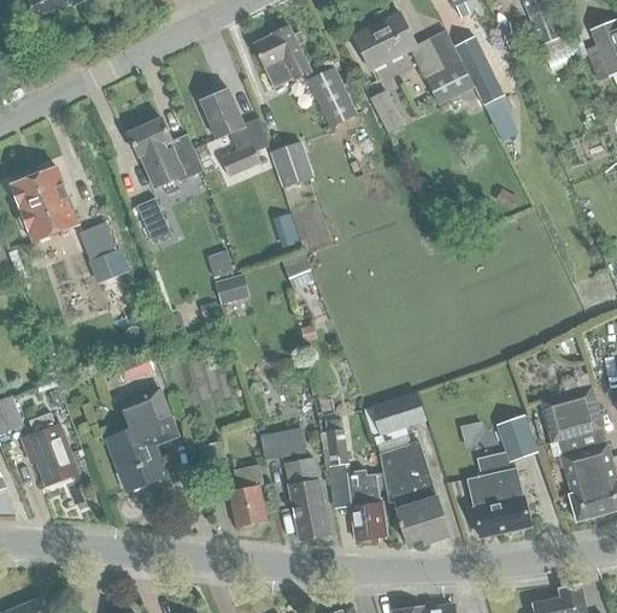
[(13,0),(28,0),(36,17),(72,1),(74,4),(82,0),(13,0)]
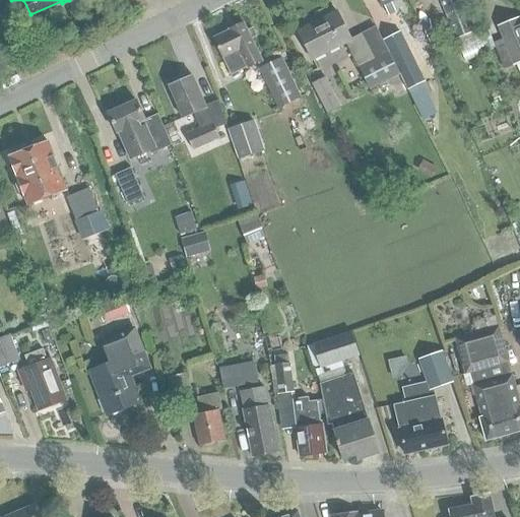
[(382,0),(389,13),(396,10),(394,4),(396,3),(394,0),(382,0)]
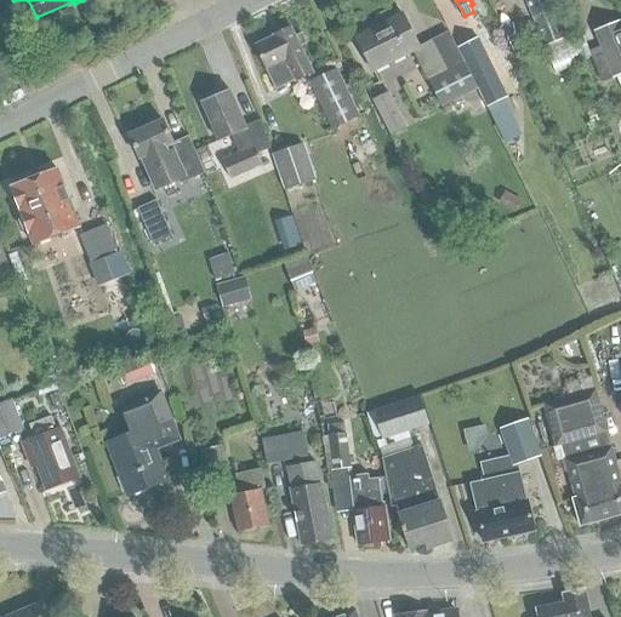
[(525,0),(543,44),(565,35),(550,0),(525,0)]
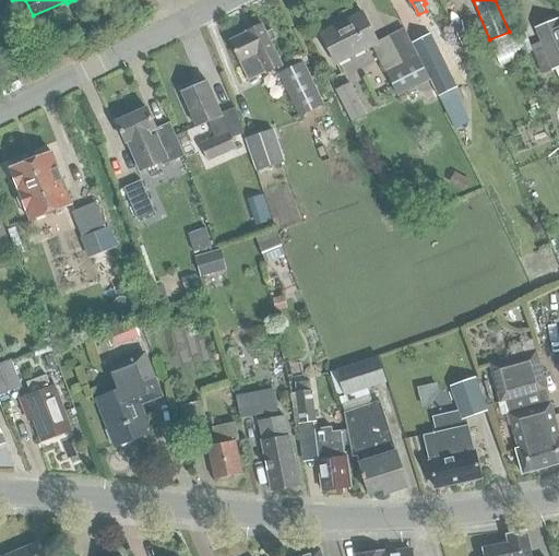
[(372,45),(385,70),(397,94),(429,79),(417,55),(404,61),(390,33),(378,39),(363,10),(321,31),(336,62),(372,45)]
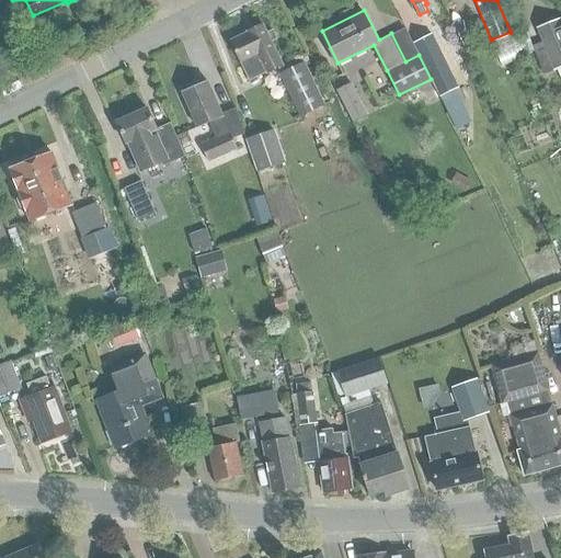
[(560,15),(560,16),(537,25),(538,26),(544,40),(534,44),(545,71),(560,65),(560,15)]
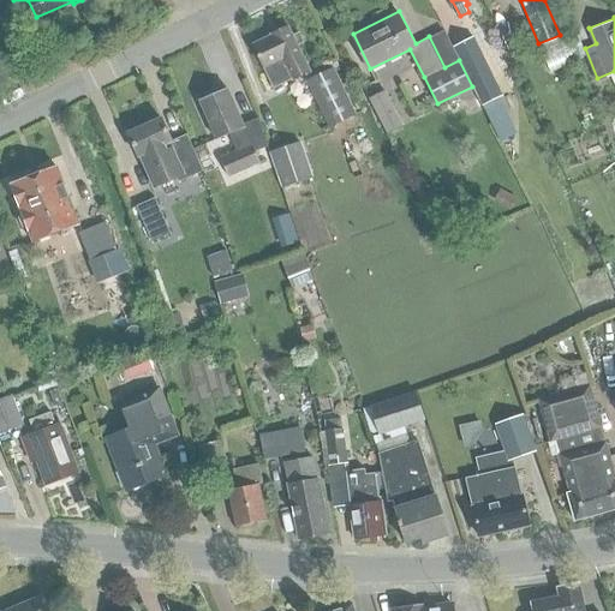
[(311,70),(306,60),(298,42),(303,40),(298,30),(293,33),(288,23),(273,31),(274,33),(254,43),(270,78),(274,85),(292,77),(292,79),(311,70)]
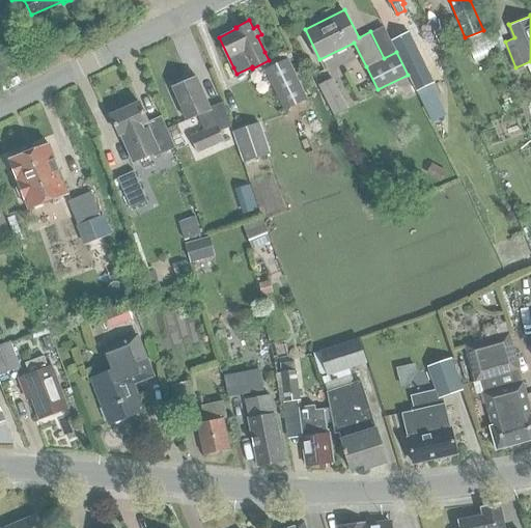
[(417,89),(434,81),(409,30),(391,38),(417,89)]
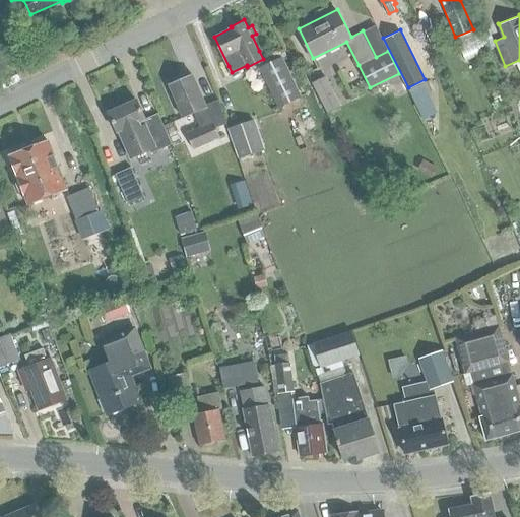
[(302,95),(282,55),(259,66),(278,107),(302,95)]
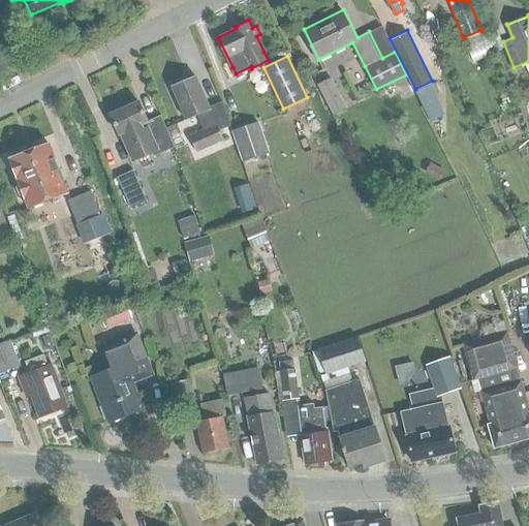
[(210,105),(196,74),(172,85),(186,117),(197,113),(204,127),(189,133),(196,149),(224,137),(220,128),(229,124),(222,100),(210,105)]
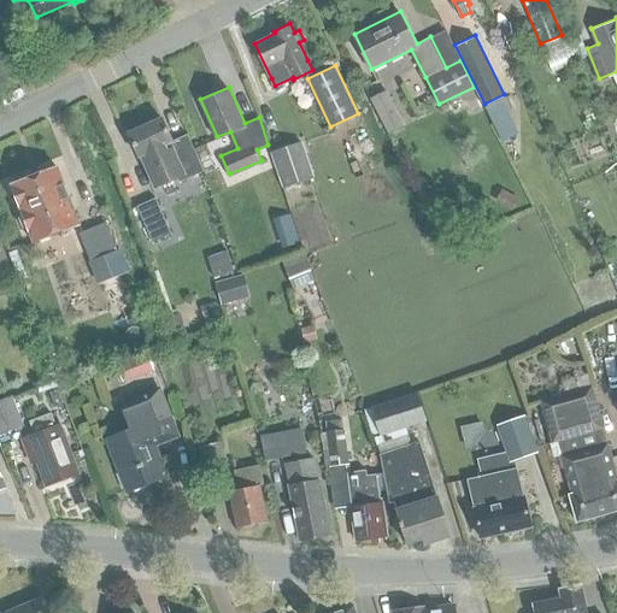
[(370,96),(388,133),(405,124),(386,88),(370,96)]
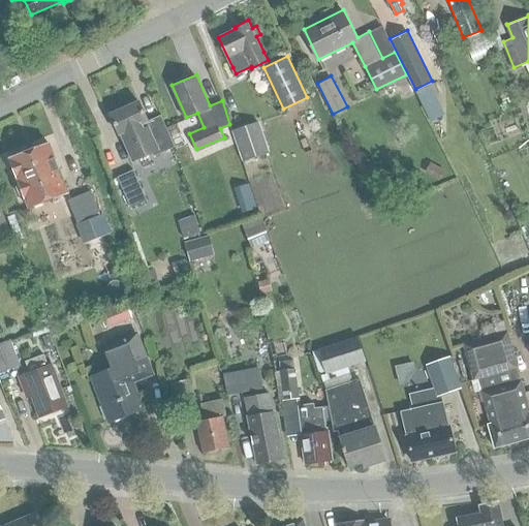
[(120,132),(121,131),(132,158),(152,150),(154,153),(175,144),(161,113),(148,119),(138,99),(111,112),(120,132)]
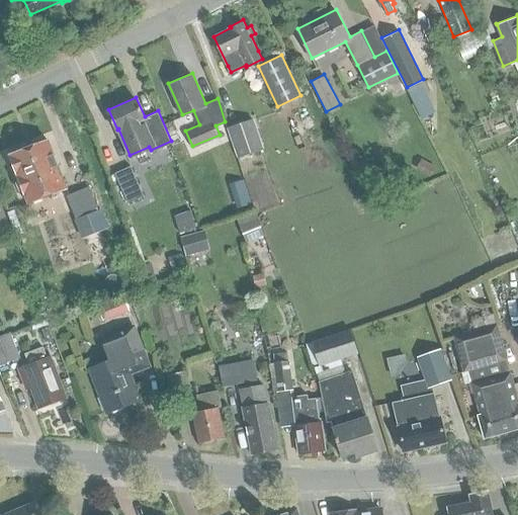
[(228,126),(237,155),(262,147),(252,117),(228,126)]
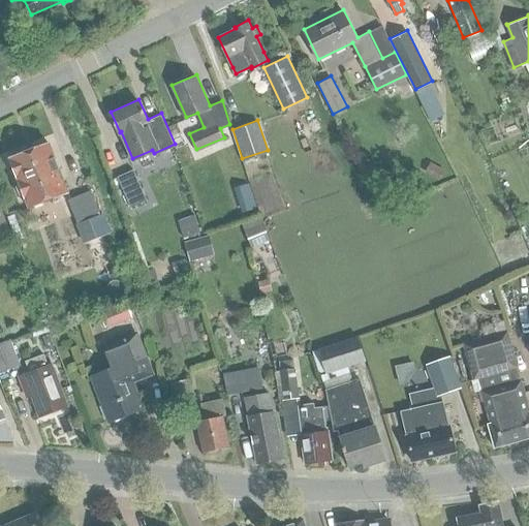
[(69,191),(51,141),(12,156),(21,180),(19,185),(21,192),(27,196),(30,206),(69,191)]
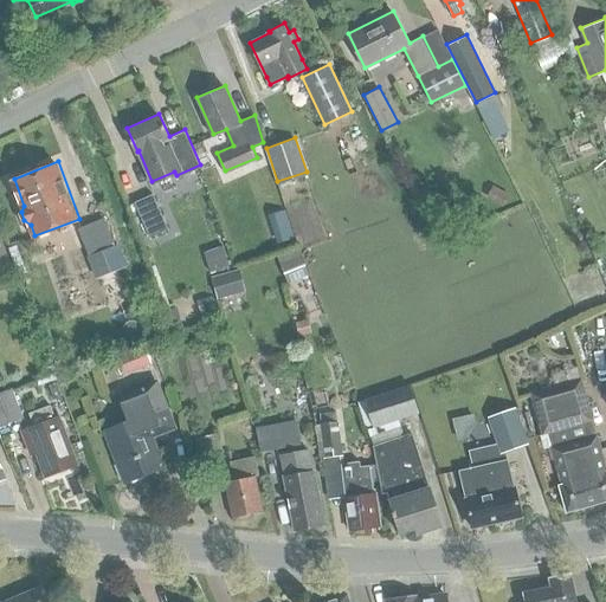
[(500,188),(492,200),(502,205),(508,193),(500,188)]
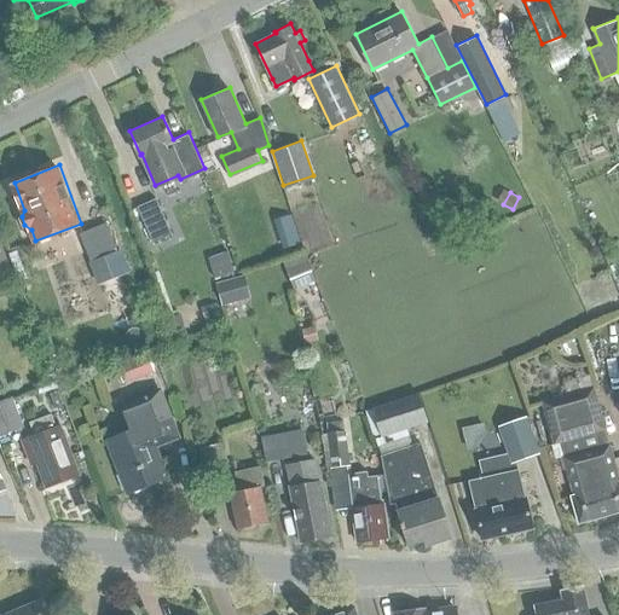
[(156,196),(137,204),(152,241),(172,232),(156,196)]
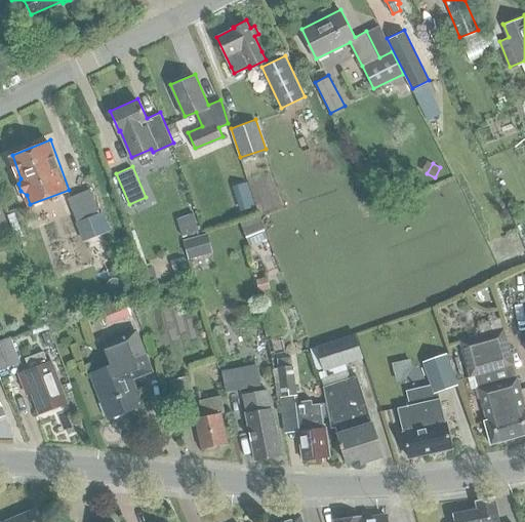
[(240,208),(254,203),(246,178),(231,185),(240,208)]
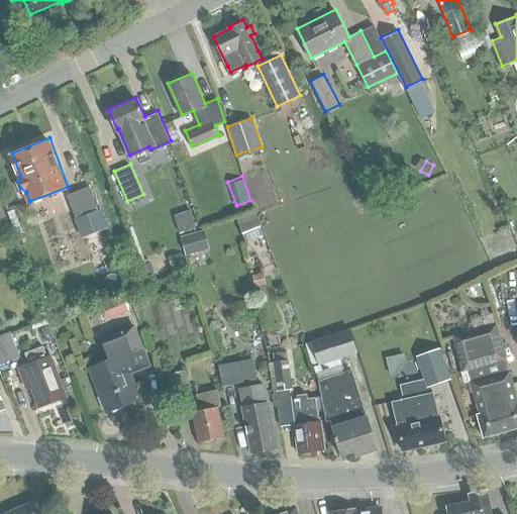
[(79,215),(89,211),(97,233),(107,229),(91,185),(70,193),(79,215)]
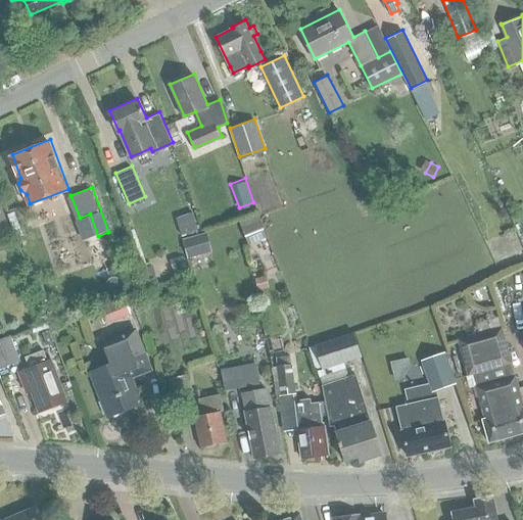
[(0,231),(9,227),(0,202),(0,231)]
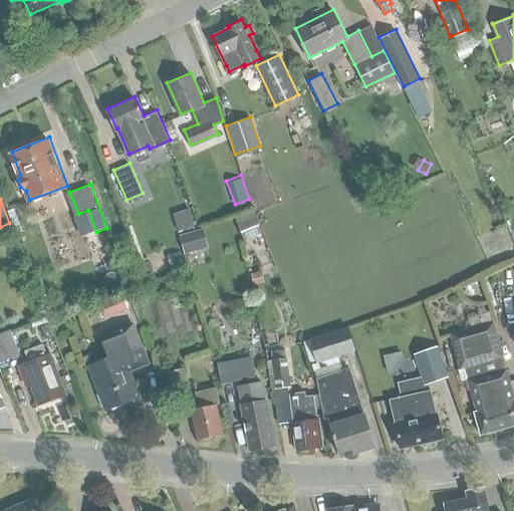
[(173,211),(178,229),(194,224),(189,207),(173,211)]
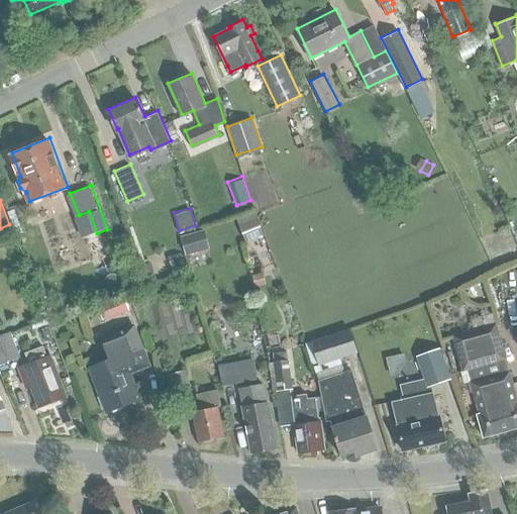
[(235,215),(244,240),(263,233),(252,208),(235,215)]
